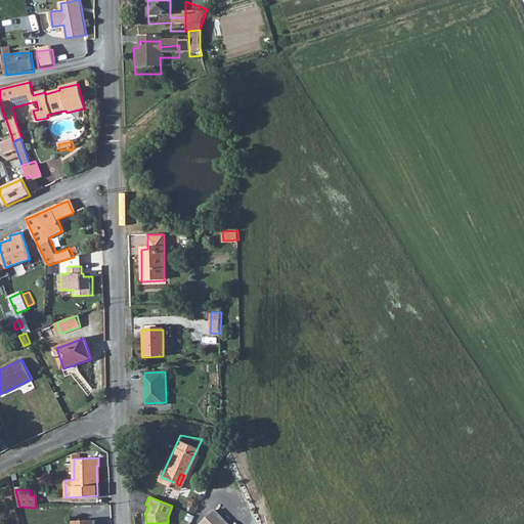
[(230,523),(218,510),(202,523),(230,523)]
